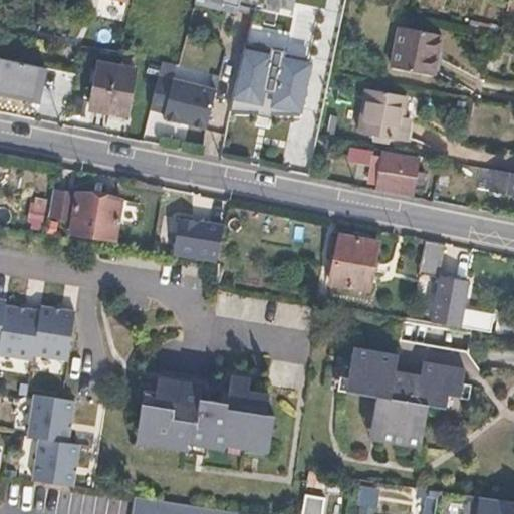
[(255,11),(258,0),(192,0),(191,4),(218,12),(220,4),(239,11),(243,8),(255,11)]
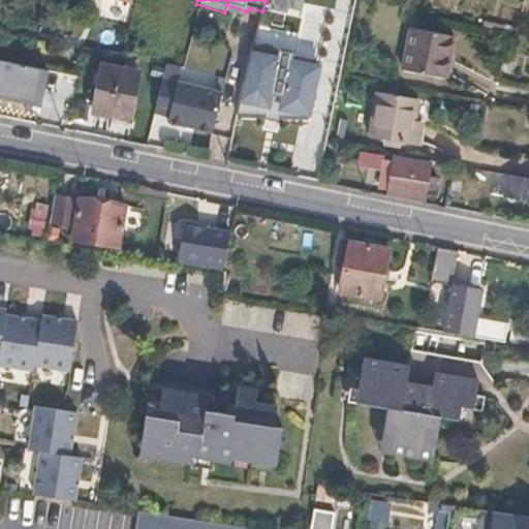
[(443,74),(453,32),(410,24),(402,65),(443,74)]
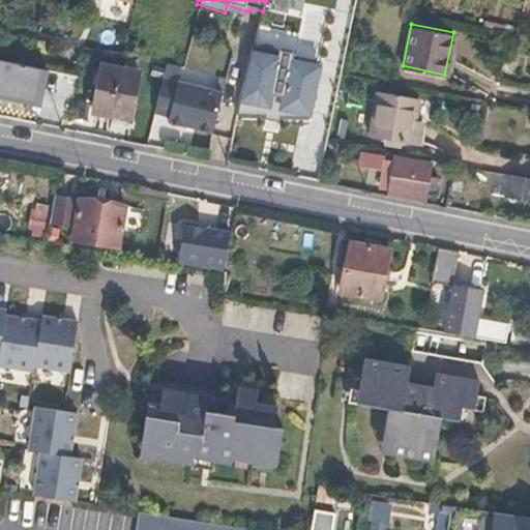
[(311,115),(321,61),(249,49),(240,101),(311,115)]
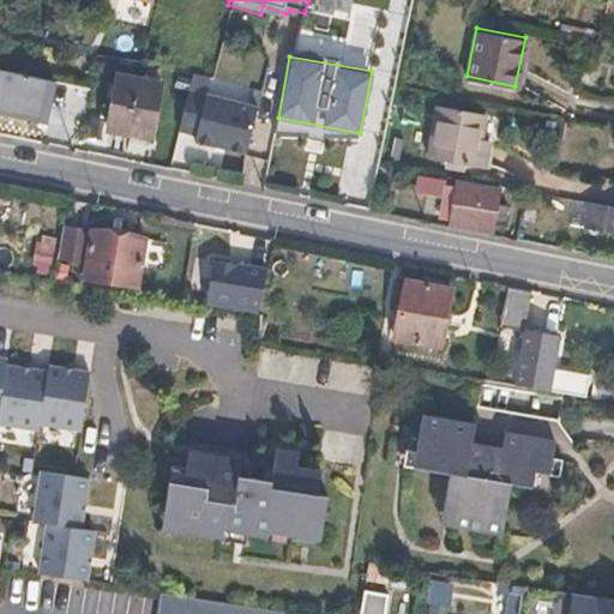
[(0,109),(44,119),(53,78),(0,66),(0,109)]
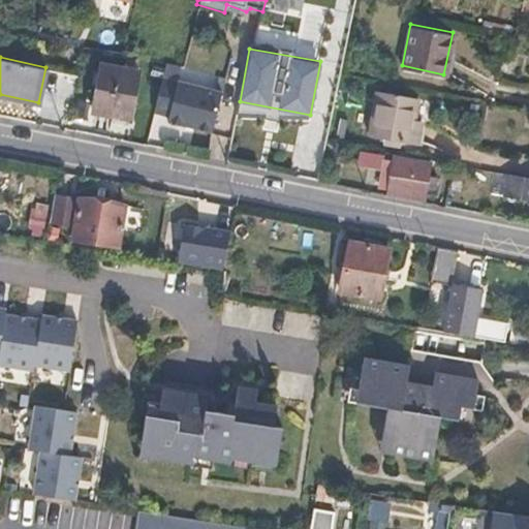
[(129,116),(136,68),(97,64),(90,111),(129,116)]
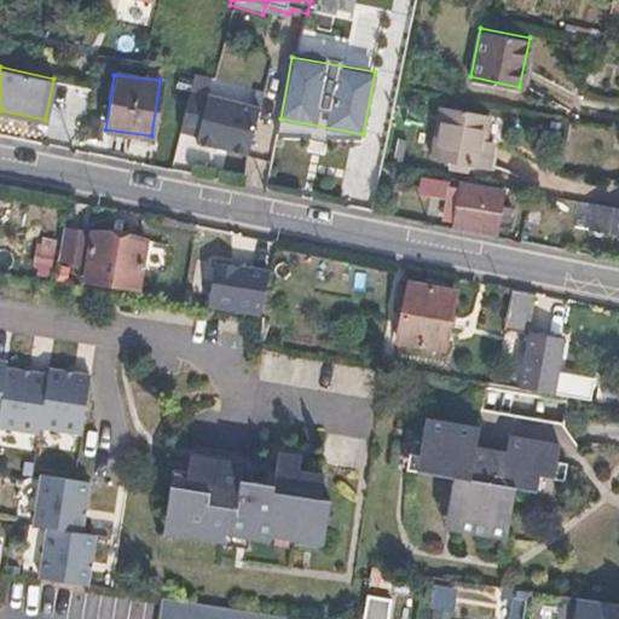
[(252,152),(261,111),(186,92),(178,128),(195,134),(194,138),(252,152)]
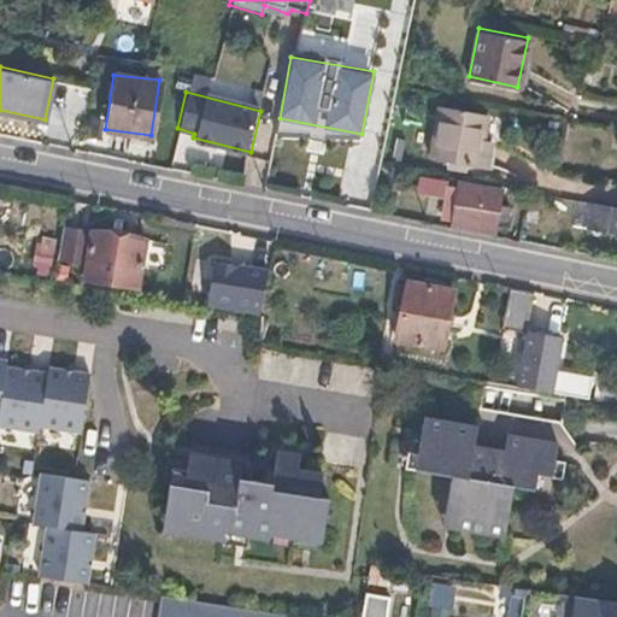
[(482,166),(487,139),(475,135),(479,112),(435,104),(427,154),(482,166)]
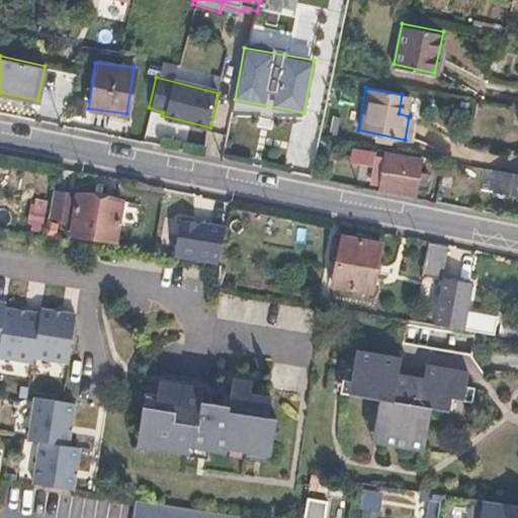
[(313,164),(318,136),(303,133),(296,160),(313,164)]
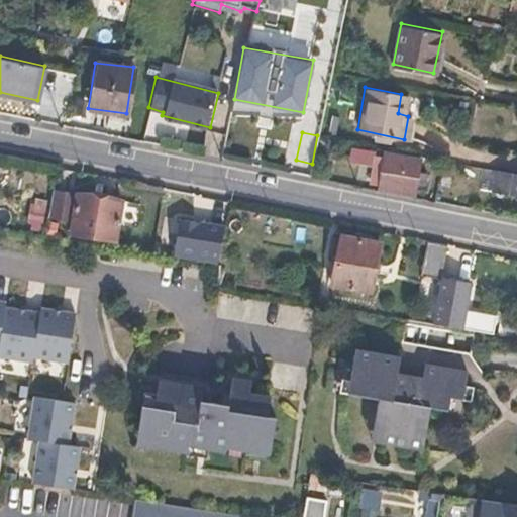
[(420,158),(374,149),(353,144),(351,159),(371,164),(367,184),(413,193),(420,158)]
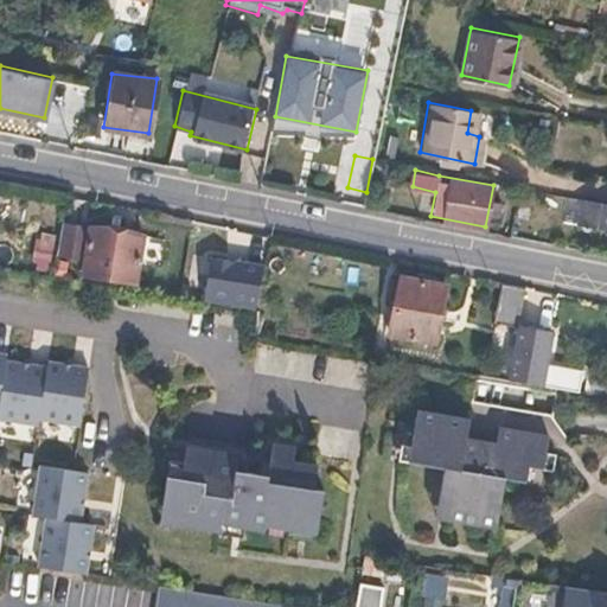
[(564,209),(581,211),(579,222),(606,227),(606,202),(568,196),(564,209)]
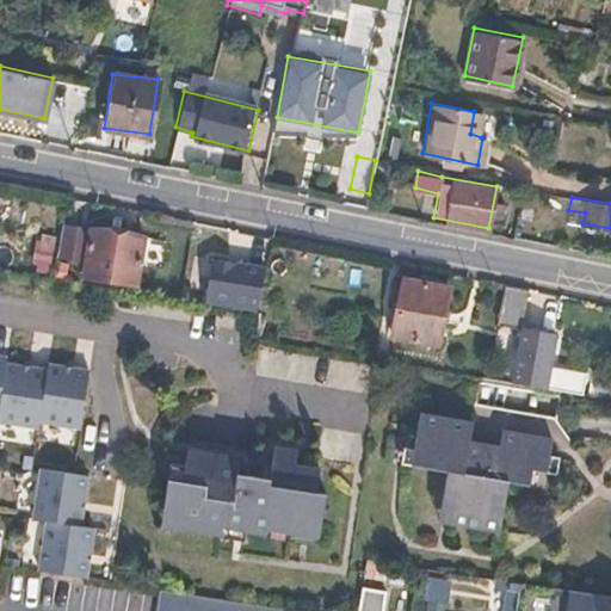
[(143,235),(92,227),(63,222),(56,260),(86,265),(85,275),(135,283),(143,235)]
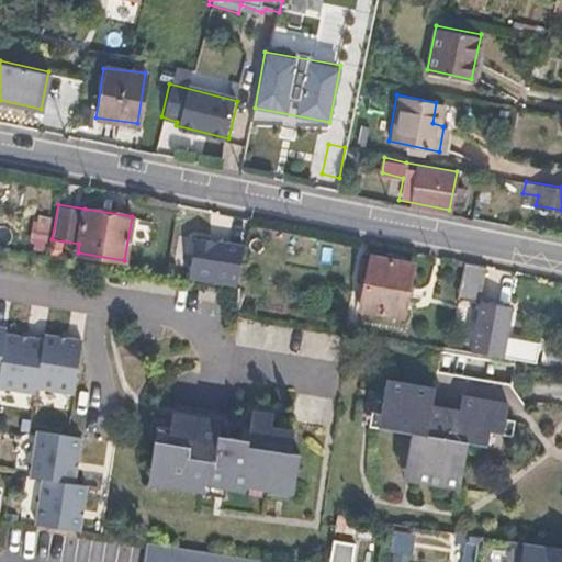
[(237,289),(245,248),(190,238),(182,278),(237,289)]
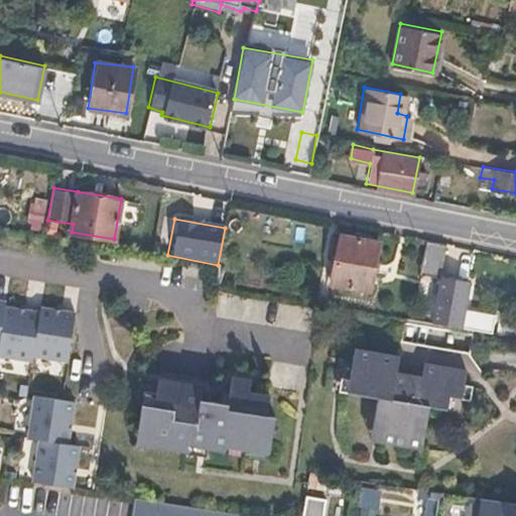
[(54,238),(57,225),(46,223),(43,236),(54,238)]
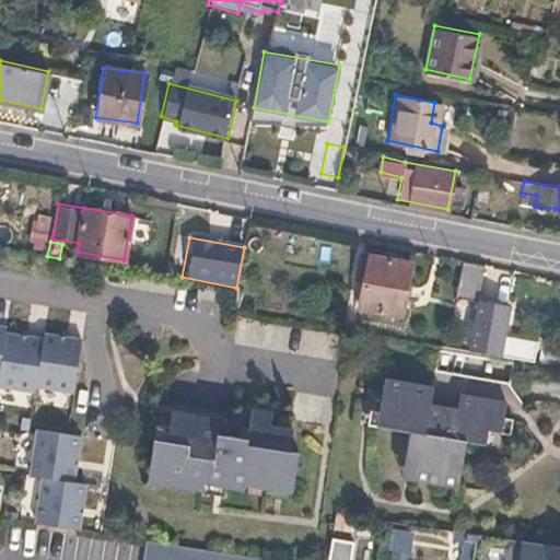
[(400,315),(411,264),(370,256),(369,258),(361,256),(356,276),(365,279),(359,305),(400,315)]
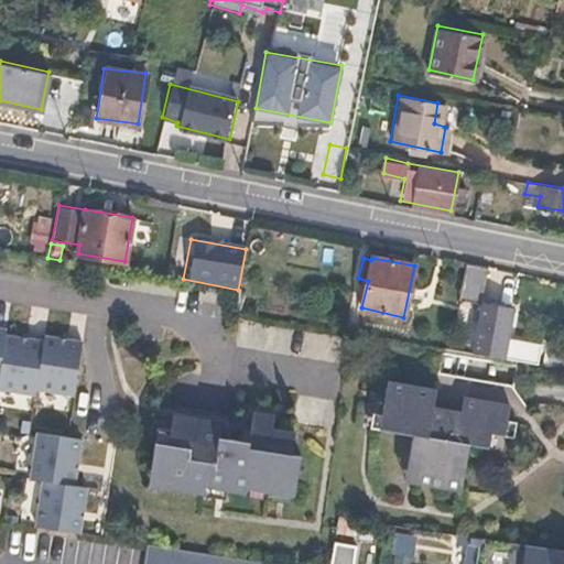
[(480,301),(487,267),(466,262),(459,296),(480,301)]
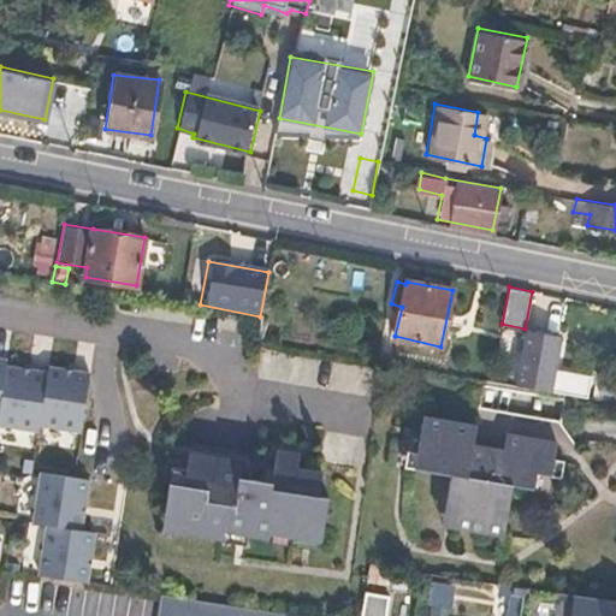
[(552,369),(558,336),(525,329),(519,362),(552,369)]
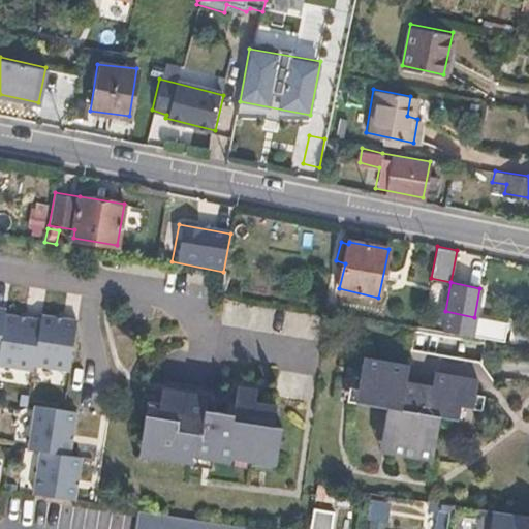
[(471,334),(474,317),(445,311),(441,329),(471,334)]
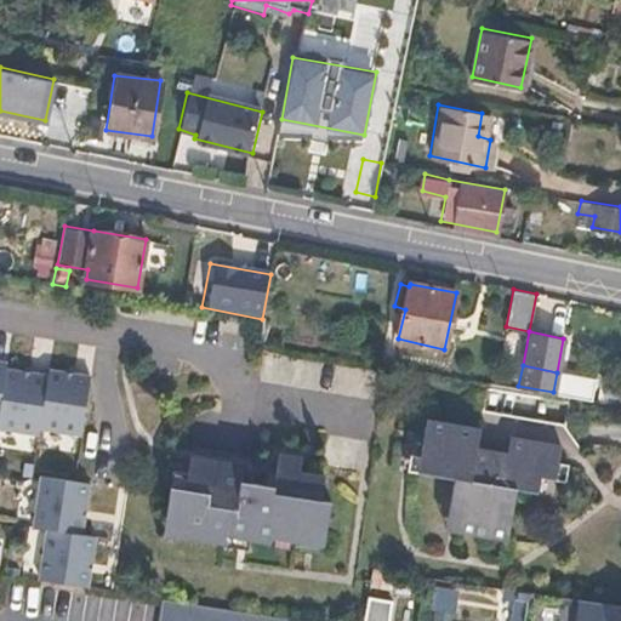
[(38,429),(46,376),(4,370),(0,397),(0,432),(38,438),(38,429)]
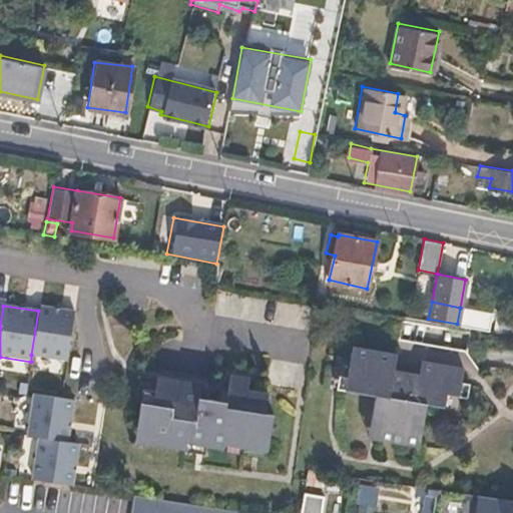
[(31,355),(69,361),(77,312),(40,306),(39,306),(38,311),(31,355)]
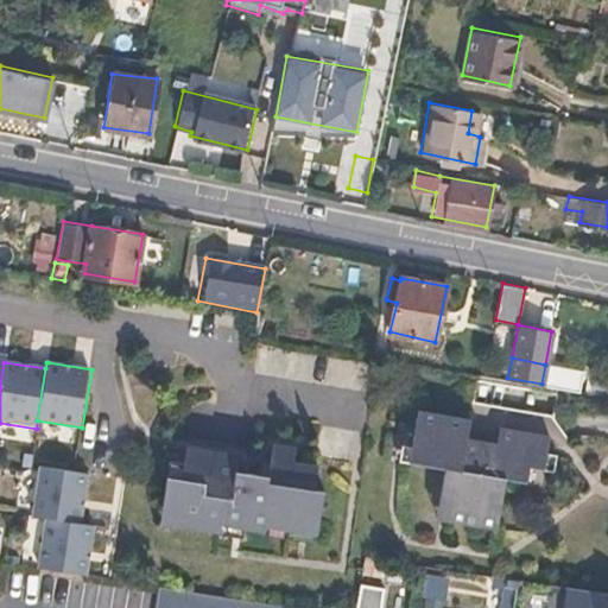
[(525,477),(529,462),(544,466),(551,434),(512,429),(510,442),(469,435),(472,418),(417,410),(410,460),(445,466),(442,489),(437,515),(499,525),(507,475),(525,477)]
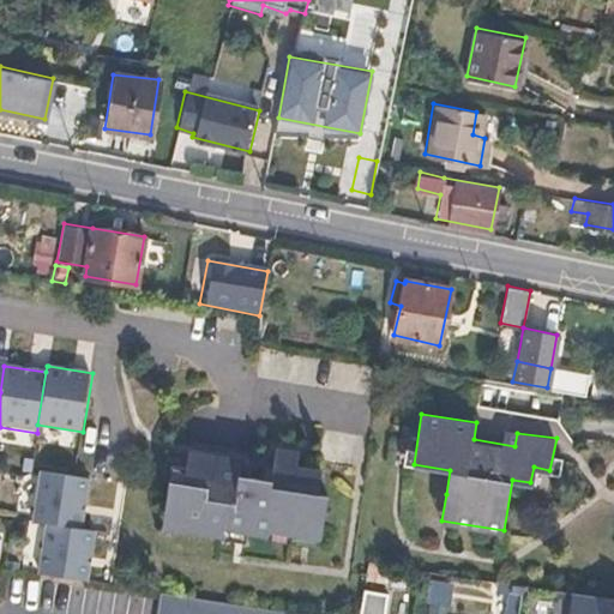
[(330,495),(319,493),(323,471),(298,467),(301,453),(277,450),(272,480),(240,476),(244,462),(220,458),(217,467),(187,463),(185,485),(170,482),(166,512),(205,519),(203,533),(224,536),(227,529),(271,536),(272,529),(323,537),(330,495)]
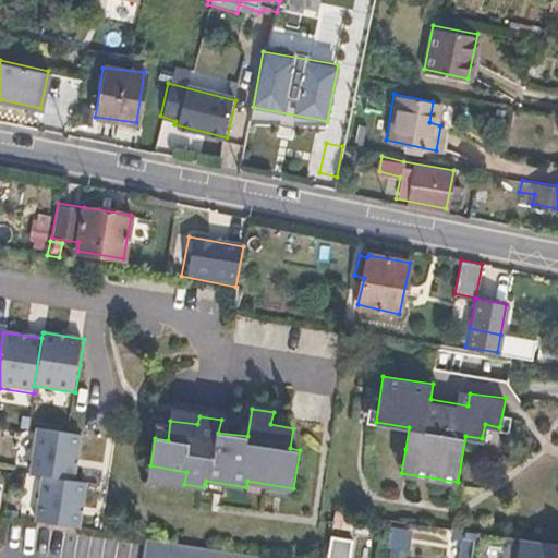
[(74,482),(81,435),(35,427),(27,475),(40,477),(74,482)]
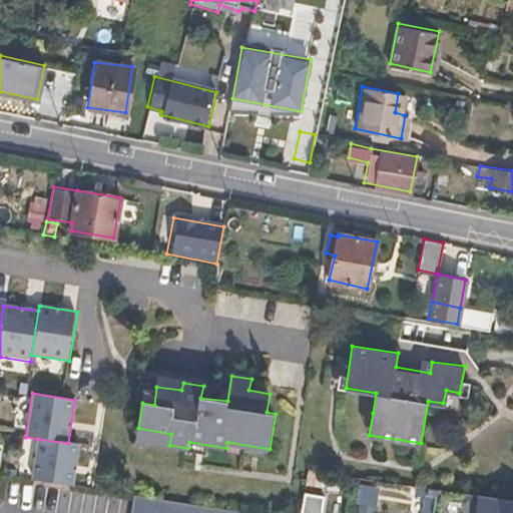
[(77,445),(68,443),(37,439),(30,481),(71,487),(77,445)]
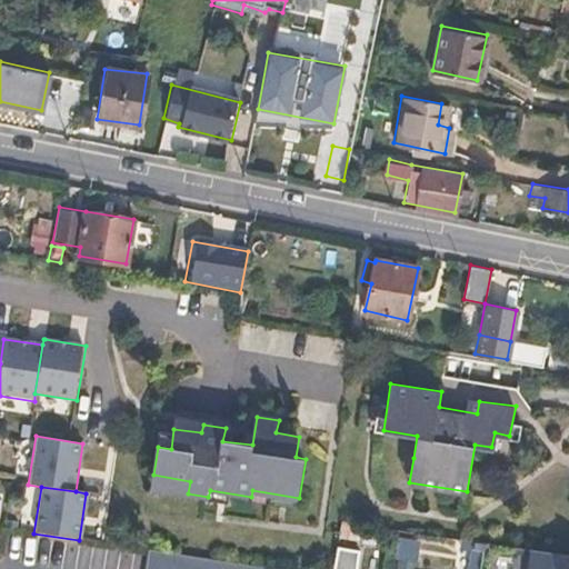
[(568,568),(568,555),(463,539),(462,546),(458,546),(455,568),(568,568)]
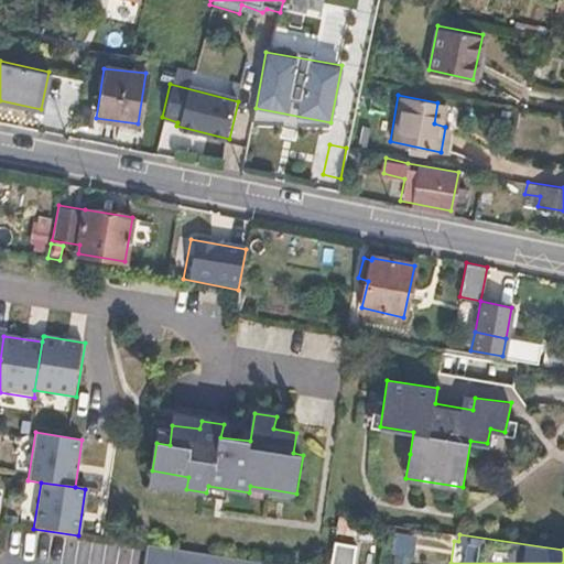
[(354,563),(357,546),(335,542),(331,563),(277,563),(149,545),(145,563),(354,563)]
